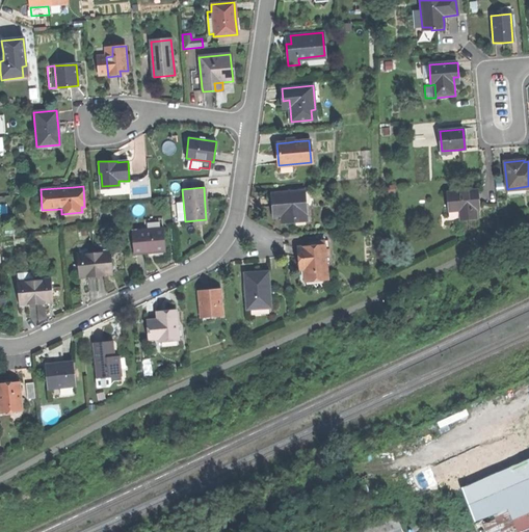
[(282,216),(282,223),(295,222),(295,217),(306,216),(303,191),(270,193),(271,204),(272,210),(281,209),(282,216)]
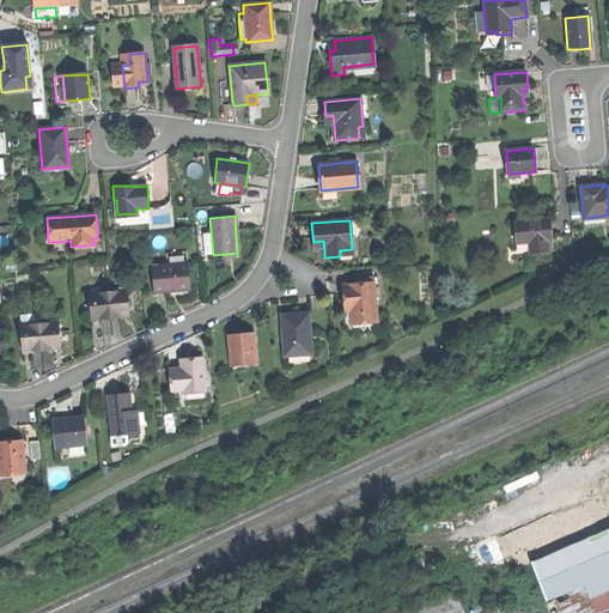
[(531,222),(515,224),(516,241),(529,240),(530,246),(531,255),(548,254),(547,241),(552,241),(549,220),(544,220),(531,222)]
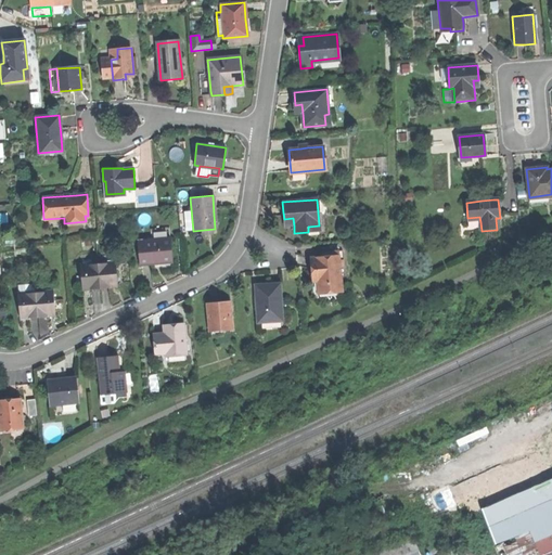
[(284,227),(294,226),(293,218),(284,219),(284,227)]
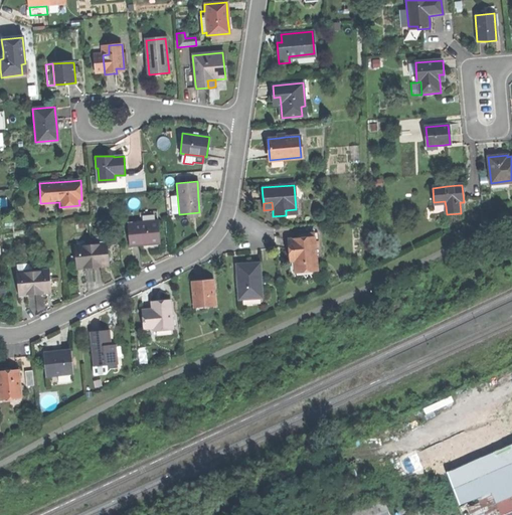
[(143,244),(160,242),(158,220),(128,223),(130,245),(143,244)]
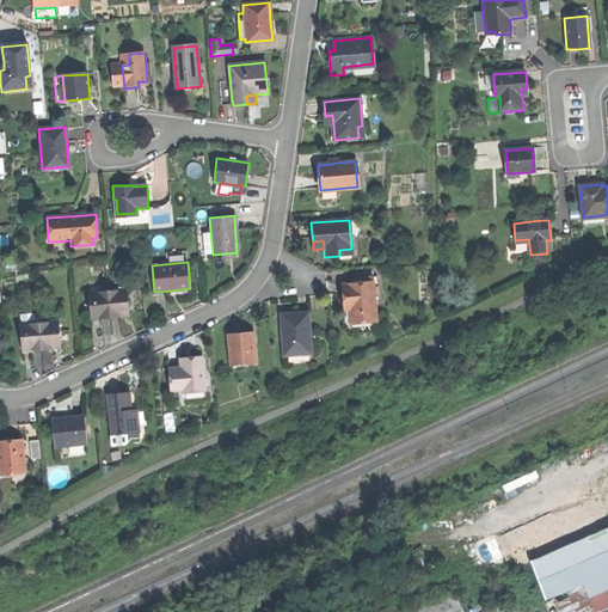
[(363,282),(342,285),(343,292),(344,310),(350,310),(351,323),(378,320),(374,286),(373,281),(363,282)]
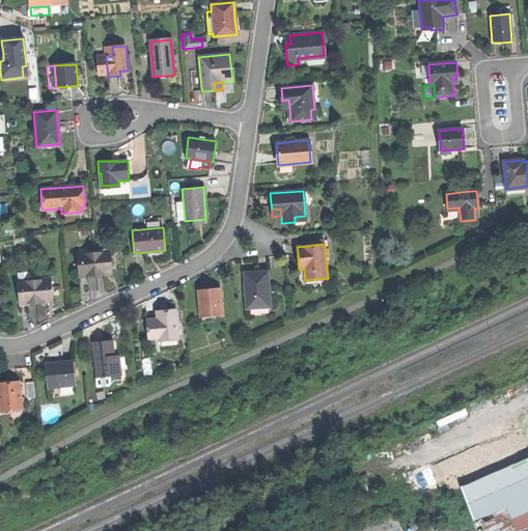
[(104,276),(112,275),(110,250),(93,251),(95,276),(104,276)]
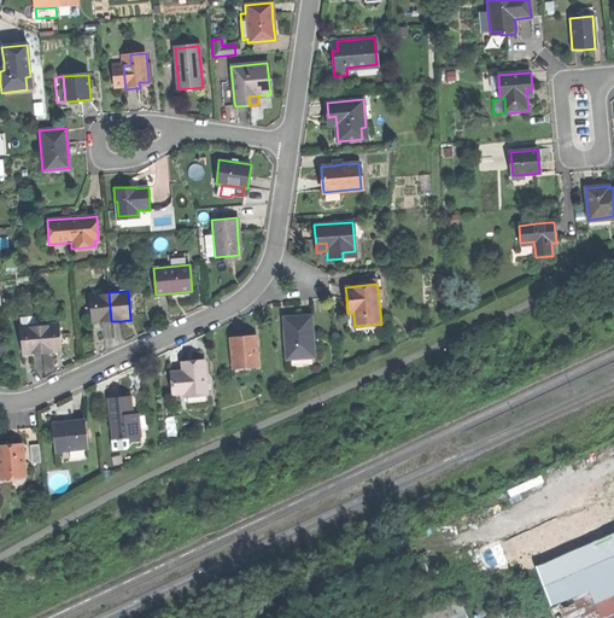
[(101,322),(111,321),(109,292),(89,293),(92,324),(101,322)]
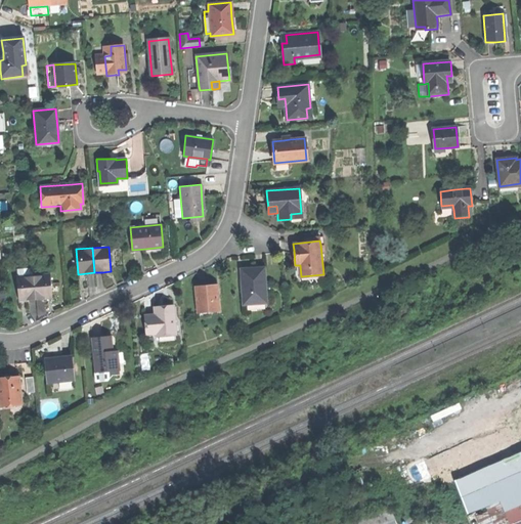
[(252,268),(242,269),(244,304),(266,302),(264,267),(252,268)]
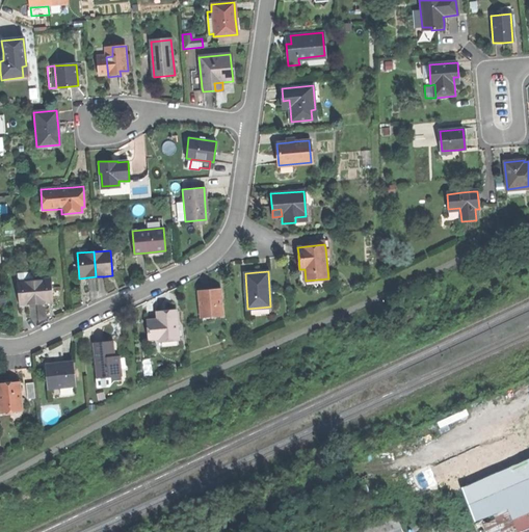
[(17,275),(18,282),(34,281),(33,273),(17,275)]
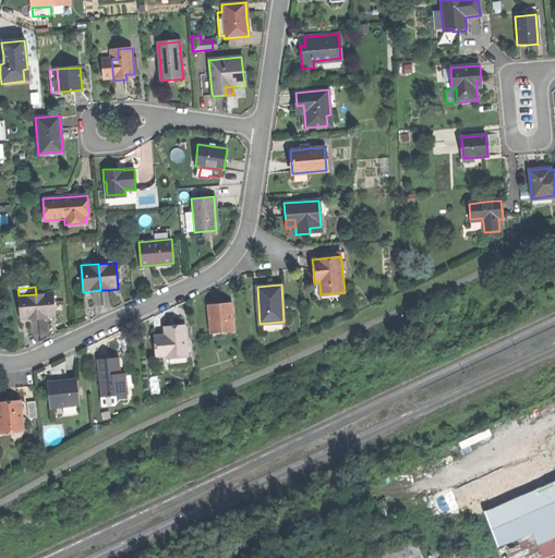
[(36,294),(38,319),(46,318),(55,318),(52,292),(36,294)]
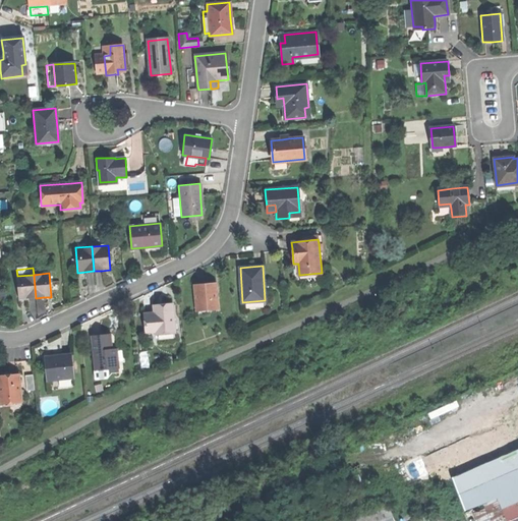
[(26,299),(36,298),(34,275),(17,276),(19,300),(26,299)]
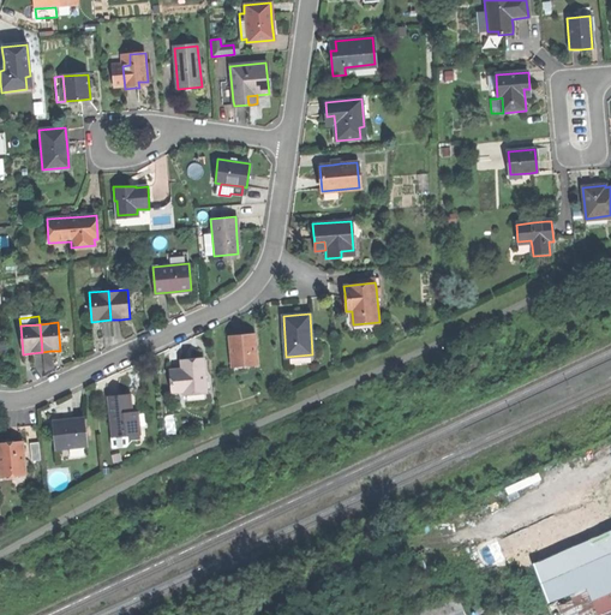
[(241,335),(232,336),(233,370),(247,369),(246,364),(256,364),(255,334),(241,335)]
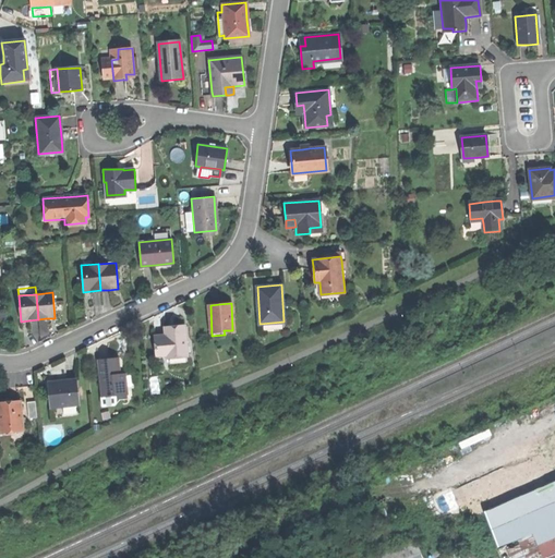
[(155,337),(157,355),(188,352),(184,326),(172,327),(173,336),(165,336),(155,337)]
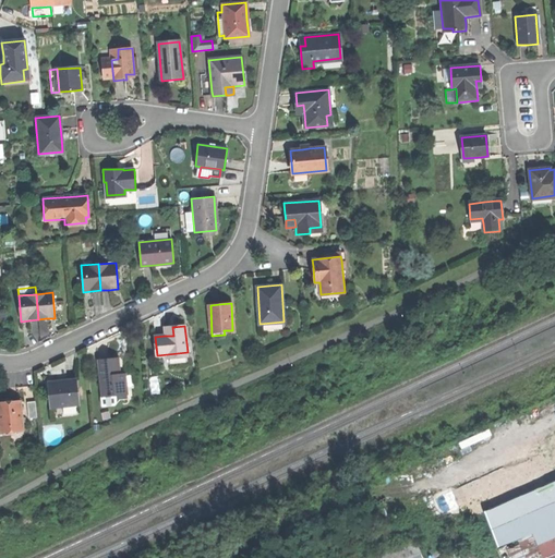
[(164,328),(165,336),(173,336),(172,327),(169,328),(164,328)]
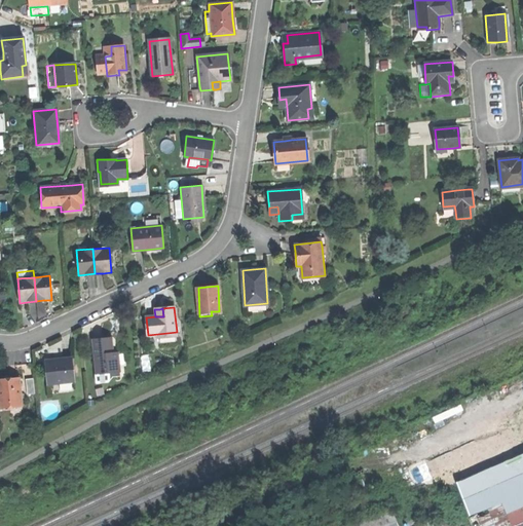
[(104,339),(94,340),(97,374),(110,373),(120,372),(119,353),(114,353),(113,338),(104,339)]
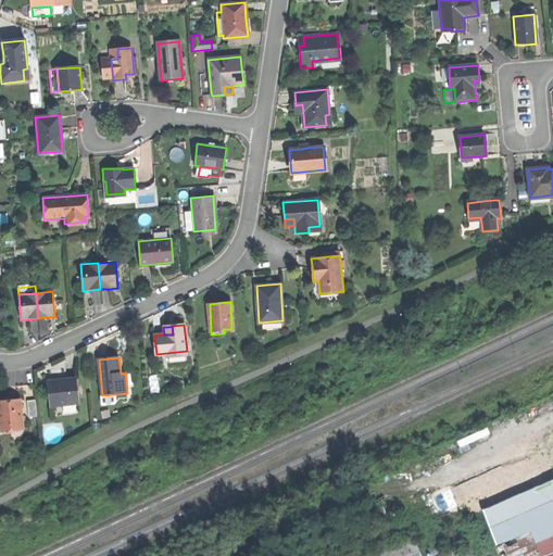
[(49,381),(52,405),(79,402),(75,377),(61,379),(49,381)]
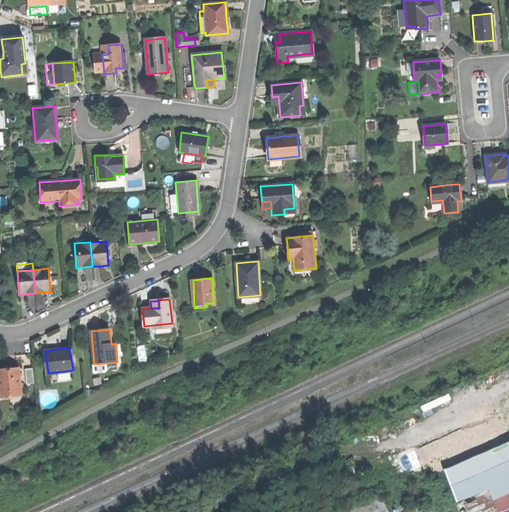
[(107,369),(107,363),(94,364),(94,372),(104,371),(107,369)]
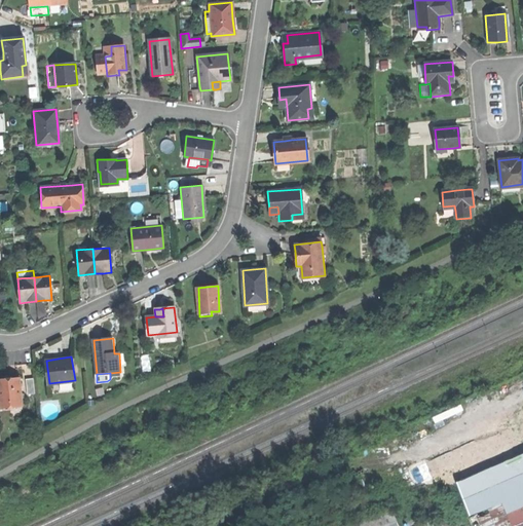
[(0,399),(1,407),(22,405),(19,378),(8,380),(0,381),(0,399)]
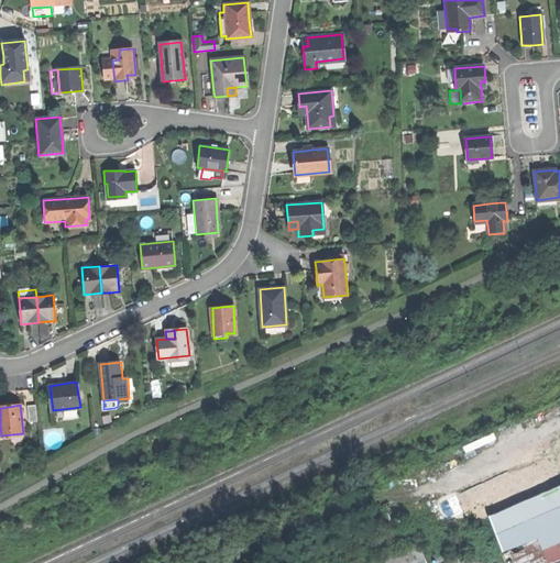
[(490,510),(491,514),(553,485),(539,454),(536,456),(454,493),(451,495),(461,517),(483,507),(487,505),(490,510)]
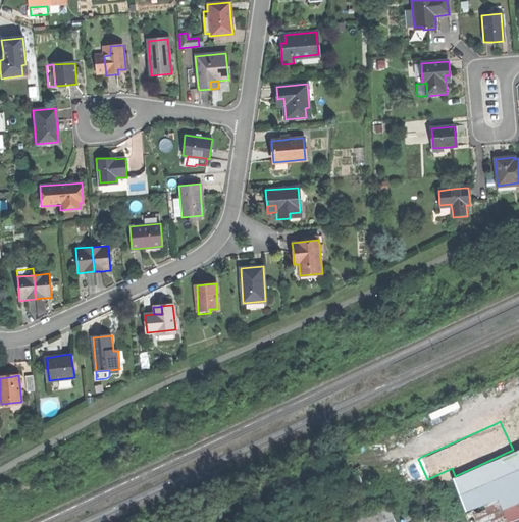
[(420,455),(421,457),(497,423),(496,421),(420,455)]
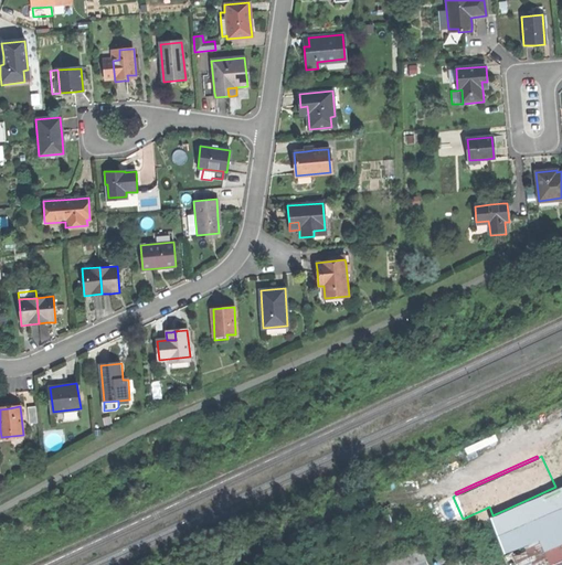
[(519,547),(537,540),(545,536),(550,546),(561,540),(561,510),(512,532),(519,547)]
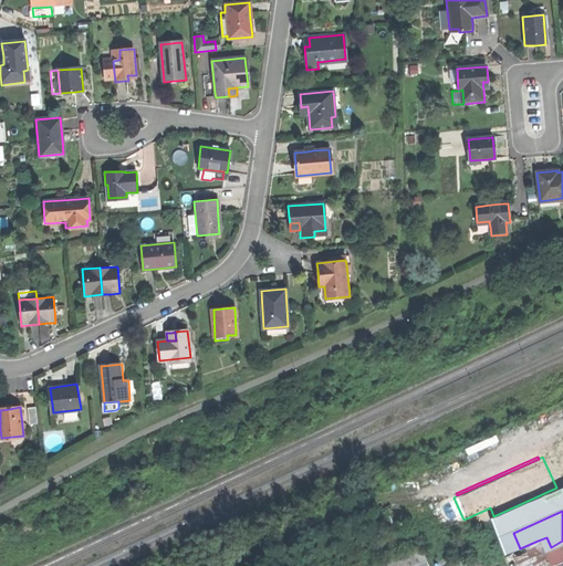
[(538,541),(542,551),(551,547),(546,537),(538,541)]
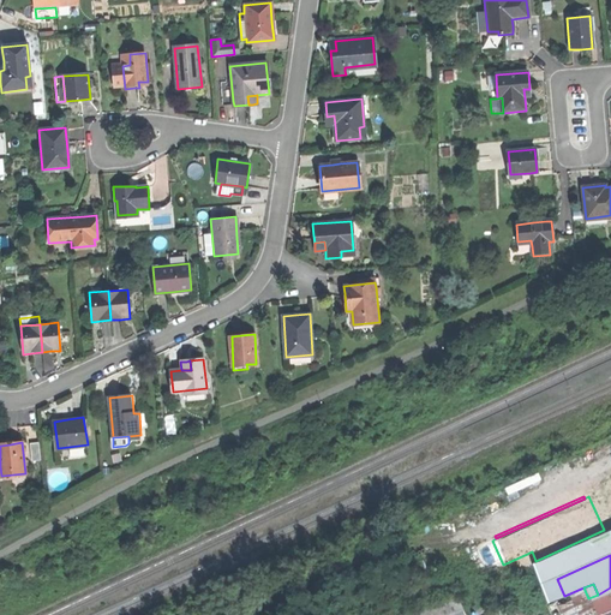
[(610,614),(610,587),(598,595),(588,598),(594,614),(610,614)]
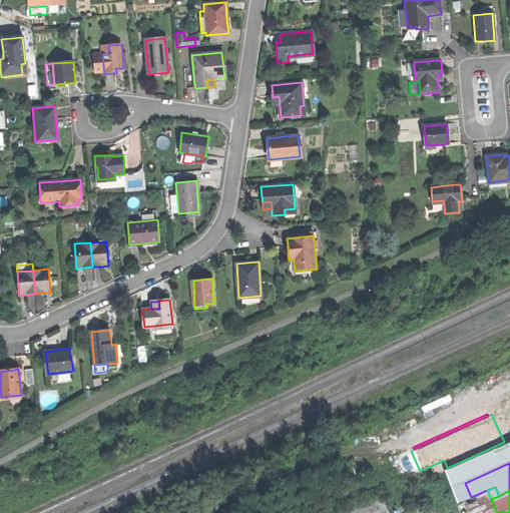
[(331,512),(373,512),(385,508),(378,493),(331,512)]
